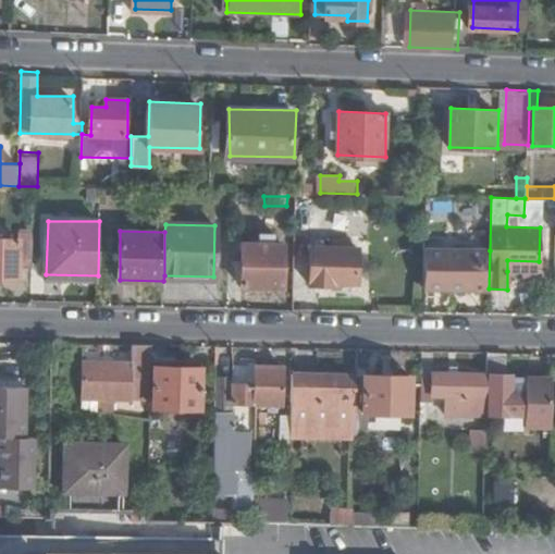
[(241,285),(282,286),(283,243),(274,243),(275,234),(257,234),(258,243),(241,242),(241,285)]
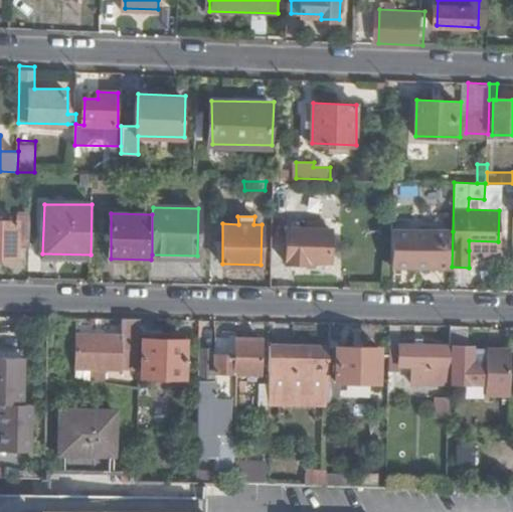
[(0,258),(18,259),(18,252),(18,222),(0,222),(0,258)]
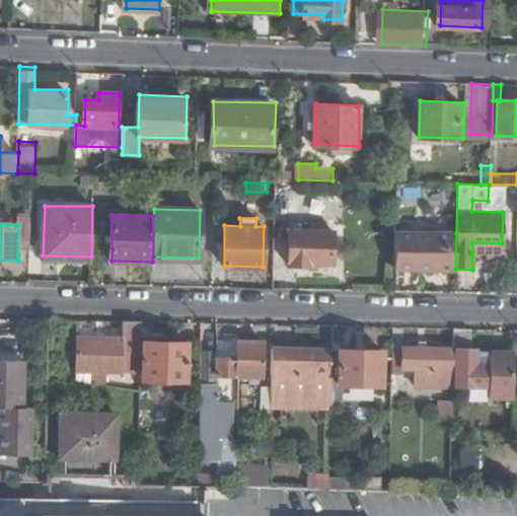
[(18,254),(31,255),(32,224),(18,224),(18,254)]
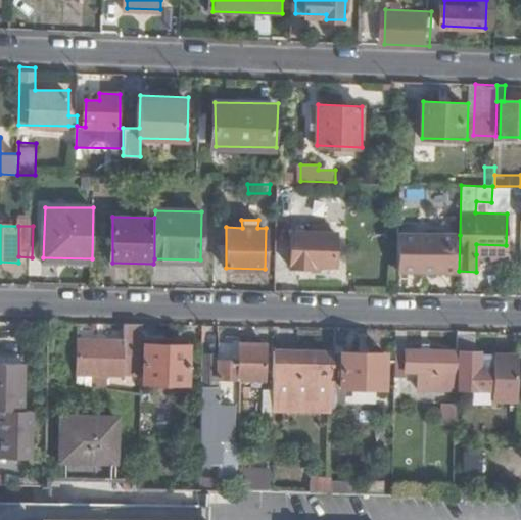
[(334,263),(335,232),(292,232),(291,268),(313,268),(313,263),(334,263)]
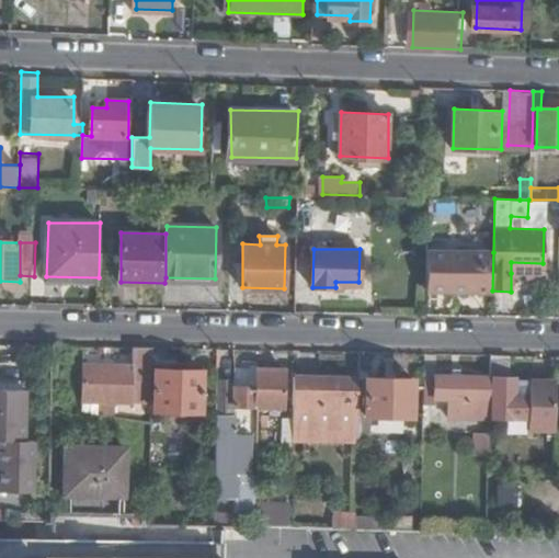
[(428,250),(426,289),(492,291),(493,252),(428,250)]
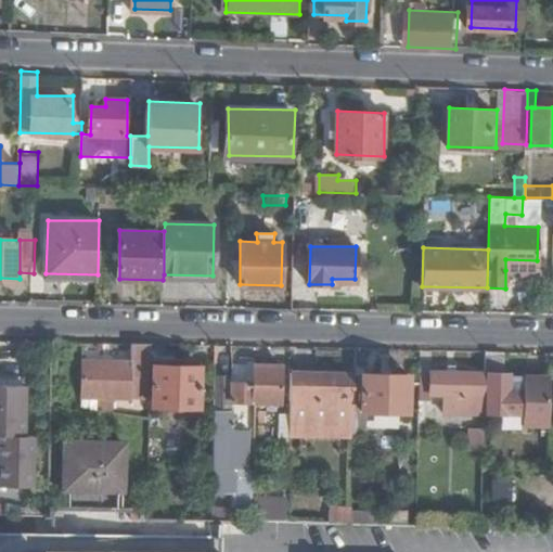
[(505,259),(505,270),(537,271),(537,260),(505,259)]
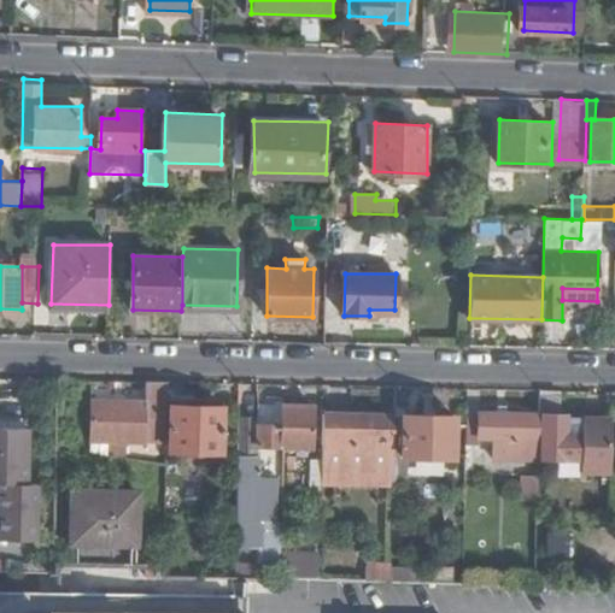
[(88,442),(165,443),(167,406),(167,398),(167,383),(145,382),(145,401),(89,400),(88,442)]
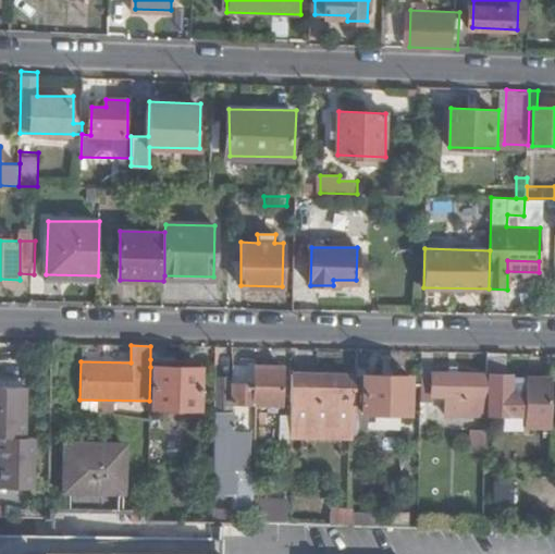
[(150,367),(152,367),(151,402),(150,406),(199,408),(200,368),(180,368),(180,360),(150,359),(150,367)]
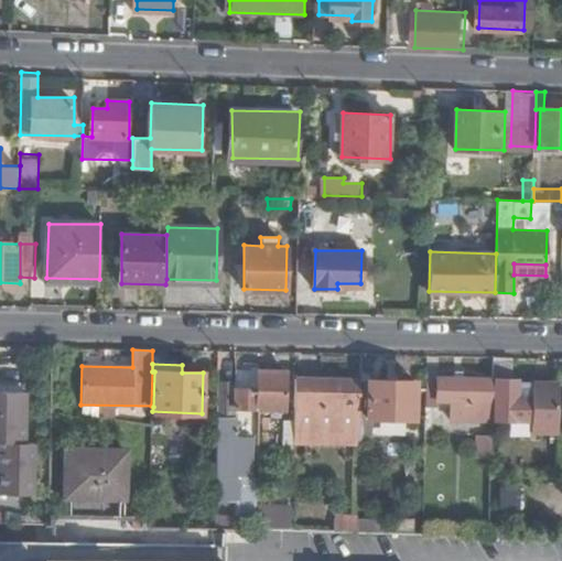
[(237,399),(280,400),(285,400),(287,371),(237,370),(237,384),(237,399)]
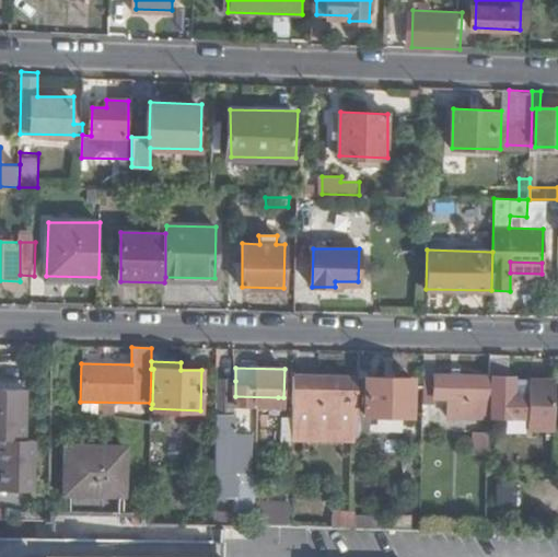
[(422,374),(420,439),(431,438),(430,402),(436,397),(451,397),(450,416),(489,418),(490,375),(422,374)]
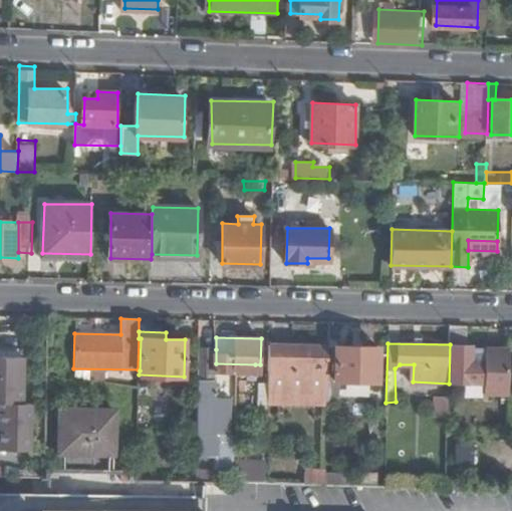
[(266,392),(325,394),(326,368),(321,367),(321,345),(268,344),(267,364),(266,392)]
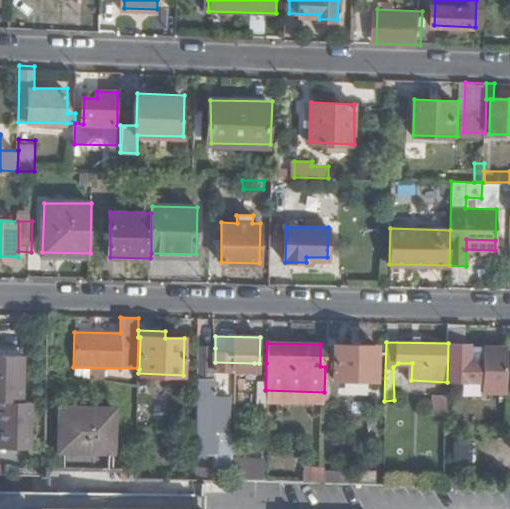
[(324,392),(324,401),(332,401),(332,379),(374,379),(375,345),(325,344),(325,367),(324,392)]
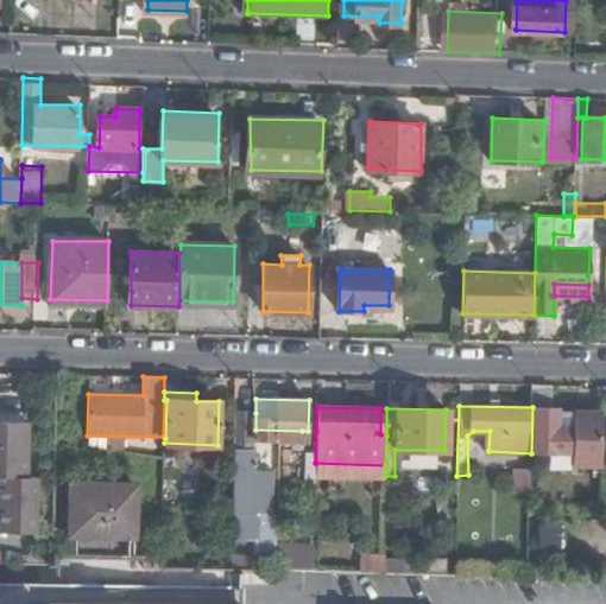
[(573,464),(603,465),(604,413),(574,413),(574,428),(559,428),(557,412),(535,411),(532,452),(574,455),(573,464)]
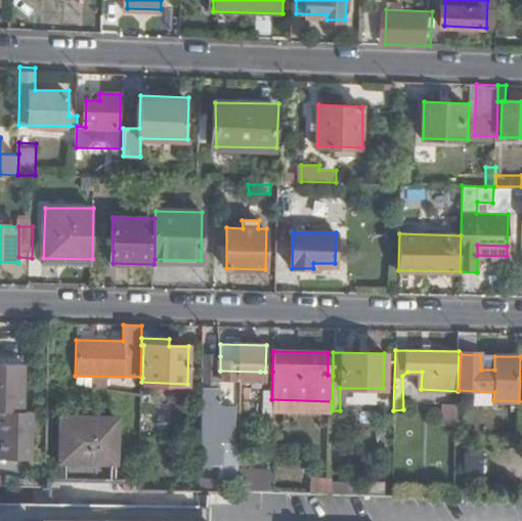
[(29,411),(20,411),(22,356),(4,355),(4,362),(0,361),(0,458),(27,459),(29,411)]
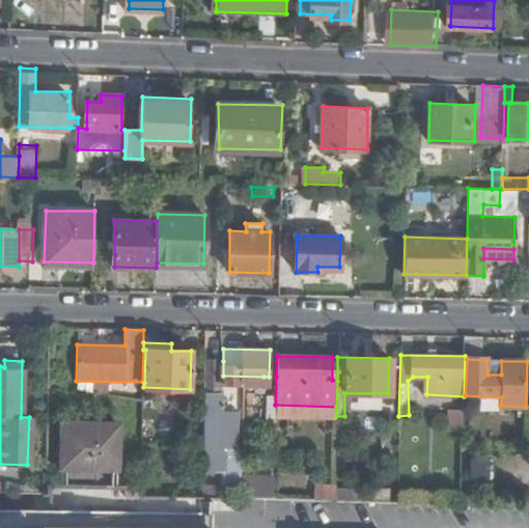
[(223,361),(205,360),(205,374),(213,374),(213,384),(221,384),(222,384),(223,376),(223,361)]
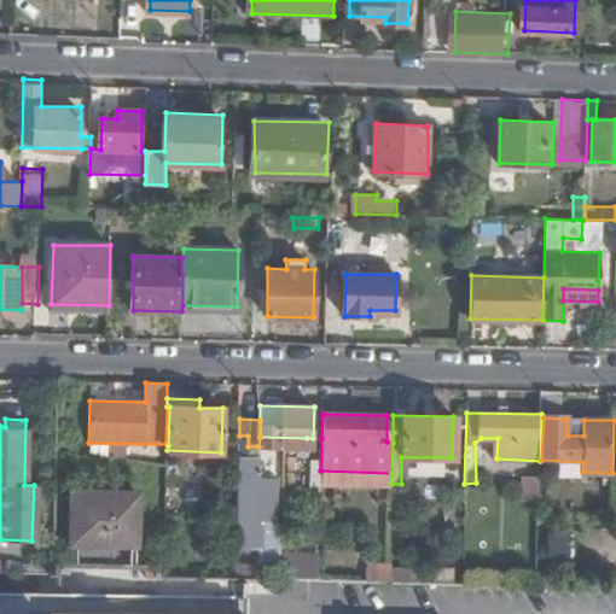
[(239,436),(236,549),(259,550),(257,565),(280,566),(280,559),(282,524),(274,524),(257,524),(259,484),(256,483),(257,446),(248,446),(248,436),(239,436)]
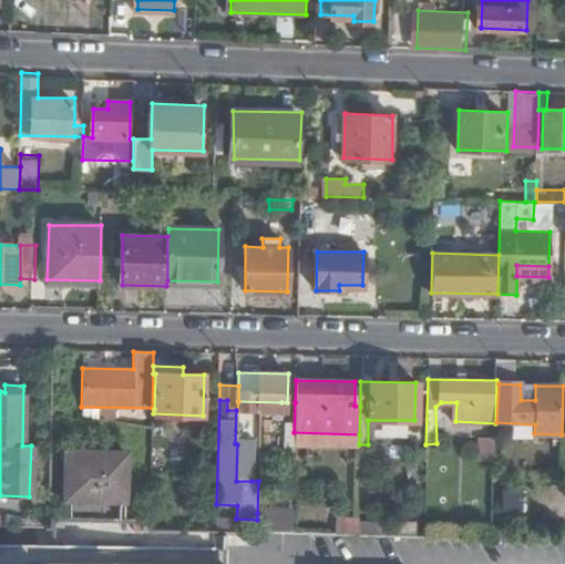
[(479,461),(493,462),(494,436),(478,436),(479,461)]
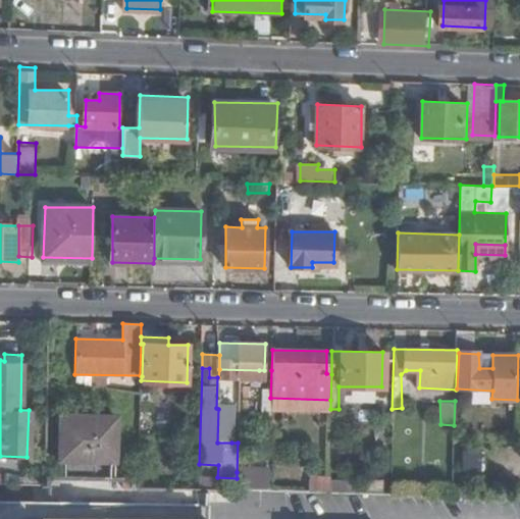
[(232,409),(218,409),(217,443),(231,443),(232,409)]
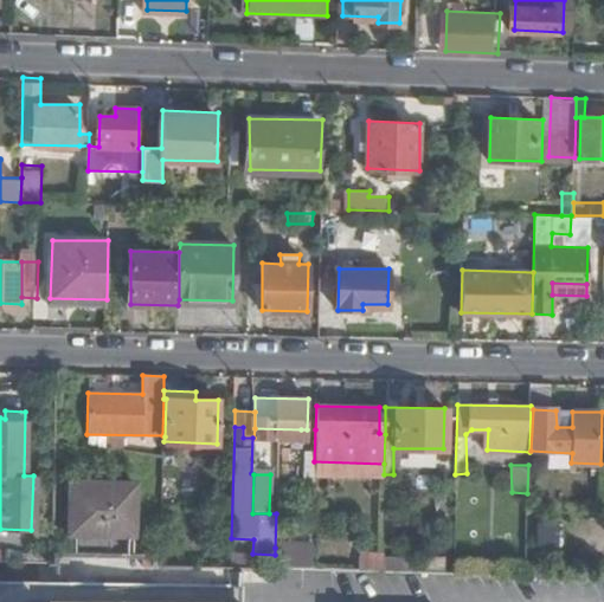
[(132,550),(134,484),(69,481),(68,531),(71,531),(70,554),(82,554),(83,562),(142,563),(159,563),(159,551),(132,550)]
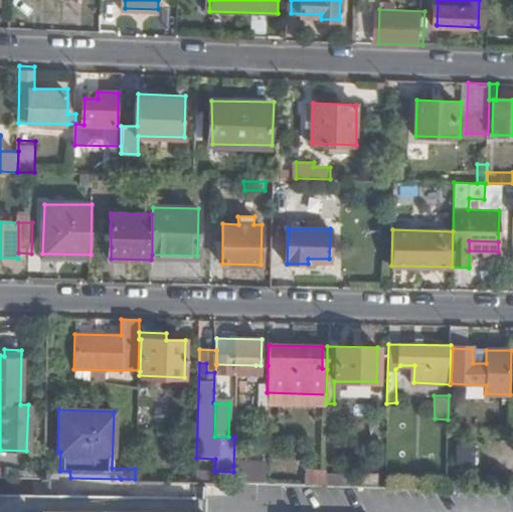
[(458,462),(477,461),(477,441),(457,442),(458,462)]
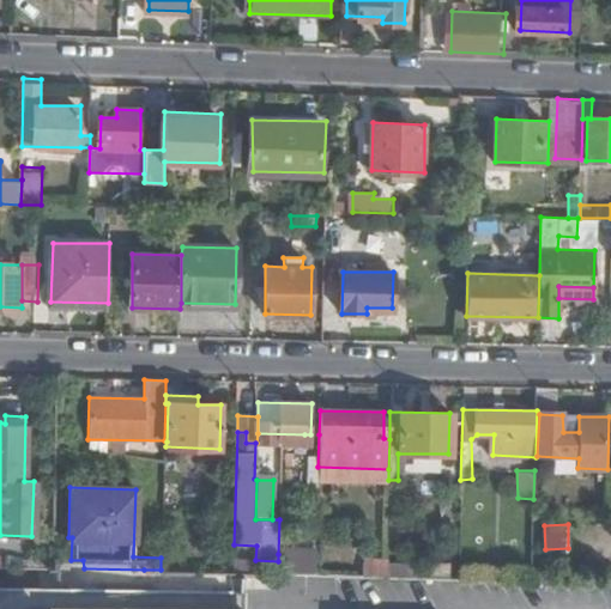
[(366,553),(366,570),(389,571),(391,553),(366,553)]
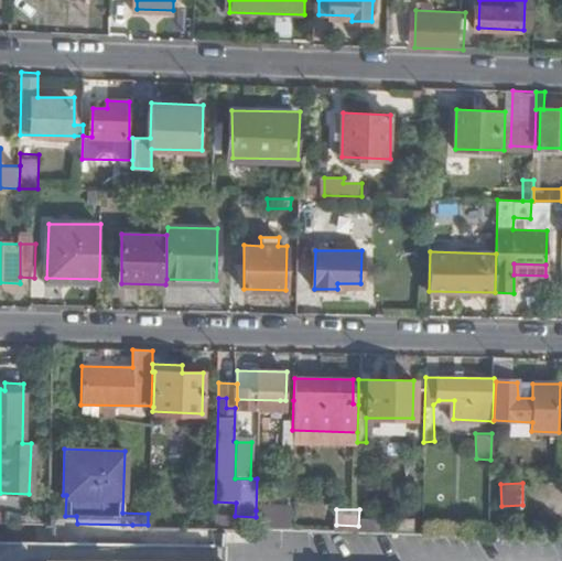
[(256,510),(256,527),(290,528),(290,510),(256,510)]
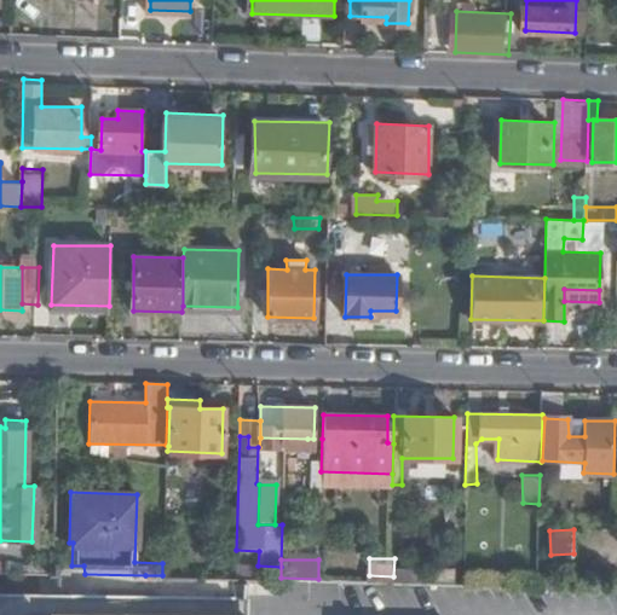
[(0,614),(71,614),(73,593),(0,592),(0,614)]
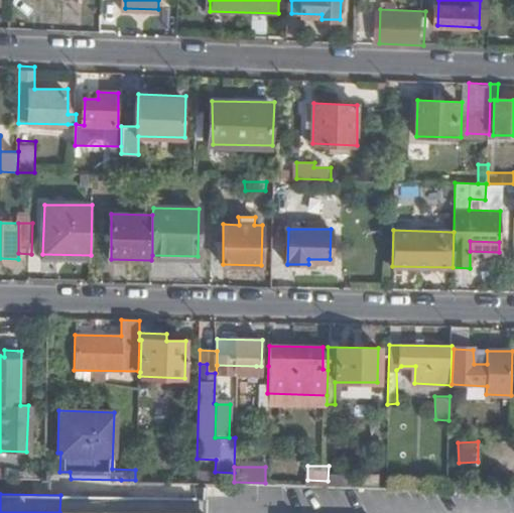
All buildings are outlined.
